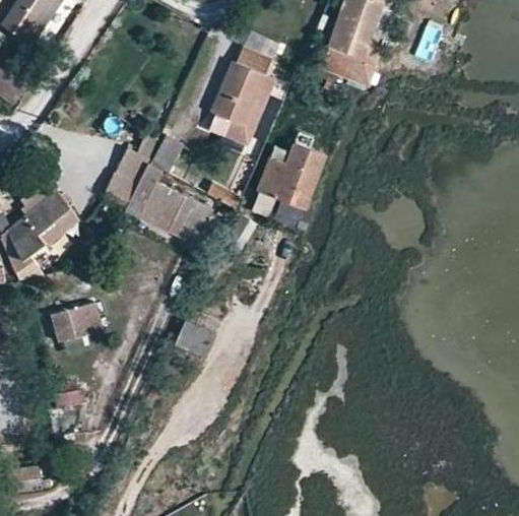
[(16,0),(0,23),(30,45),(59,0),(16,0)]
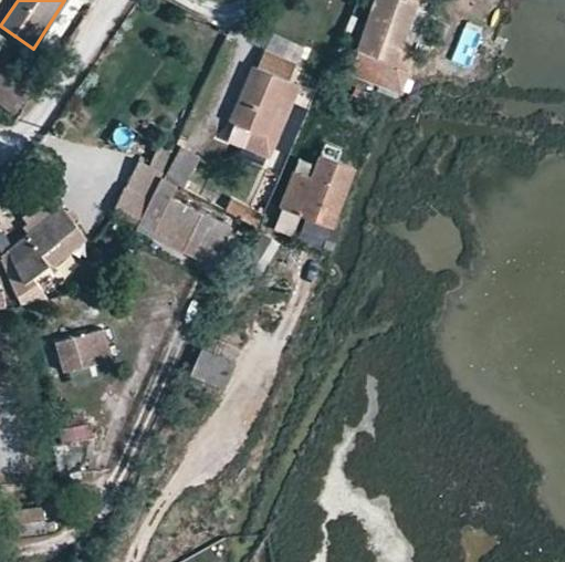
[(414,0),(374,0),(355,51),(394,66),(419,2),(414,0)]
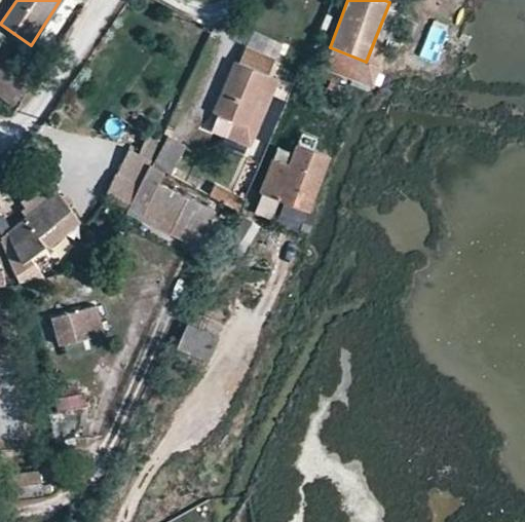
[(274,59),(246,46),(238,62),(233,59),(213,109),(232,116),(247,121),(252,110),(262,115),(277,77),(268,73),(274,59)]
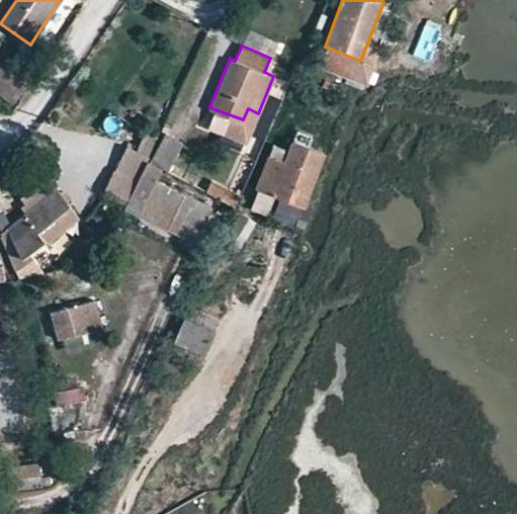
[(0,62),(0,95),(7,101),(21,78),(0,62)]
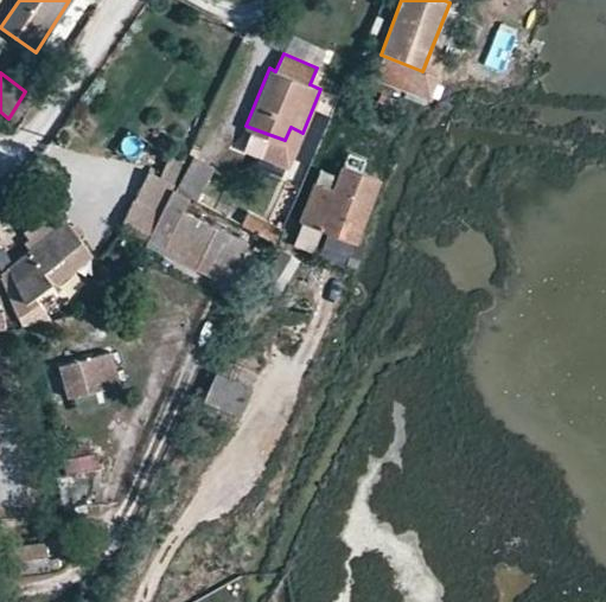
[(285,140),(268,134),(260,155),(288,167),(303,133),(291,127),(285,140)]
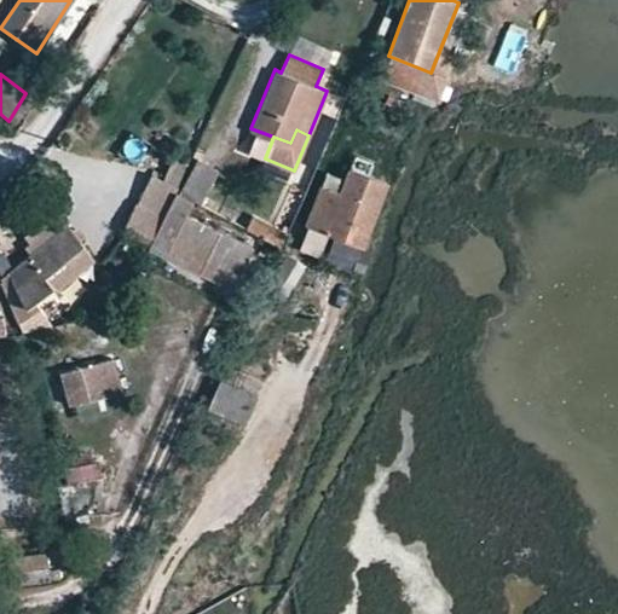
[(195,158),(180,190),(201,201),(215,167),(195,158)]
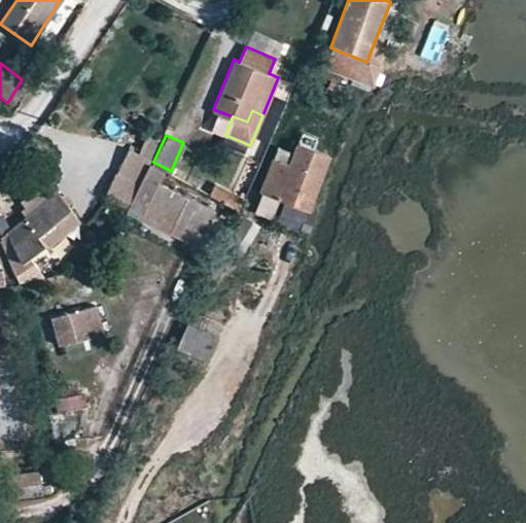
[(271,159),(259,194),(310,211),(329,155),(294,143),(286,165),(271,159)]
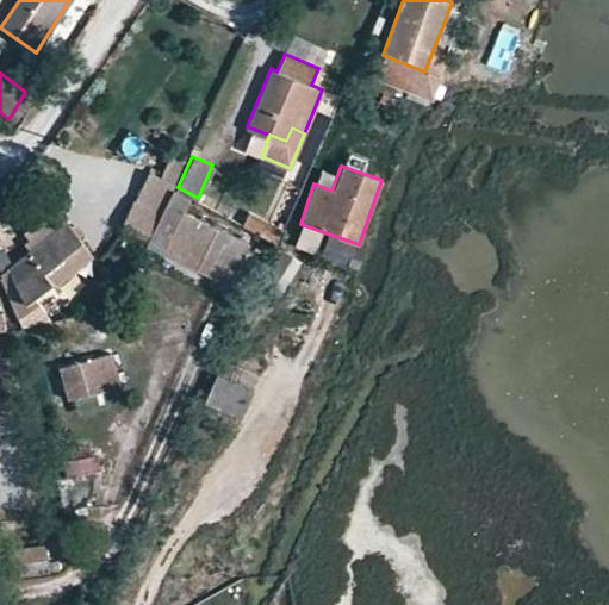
[(168,191),(145,241),(230,282),(248,238),(184,210),(188,199),(168,191)]
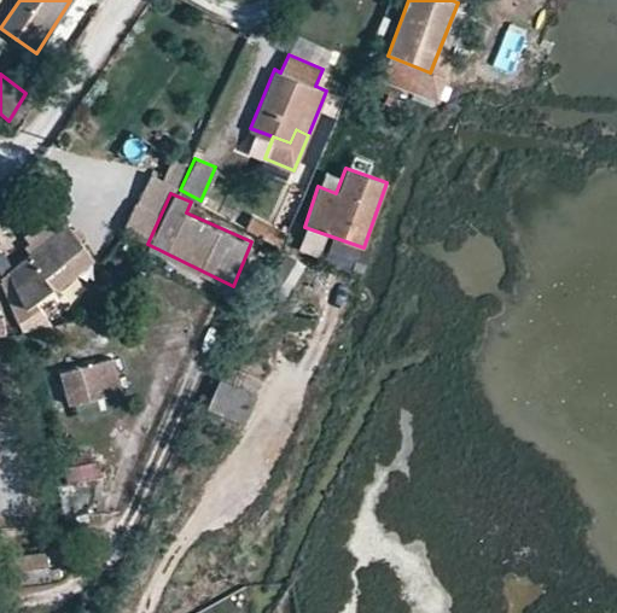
[(251,214),(245,229),(278,247),(285,231),(251,214)]
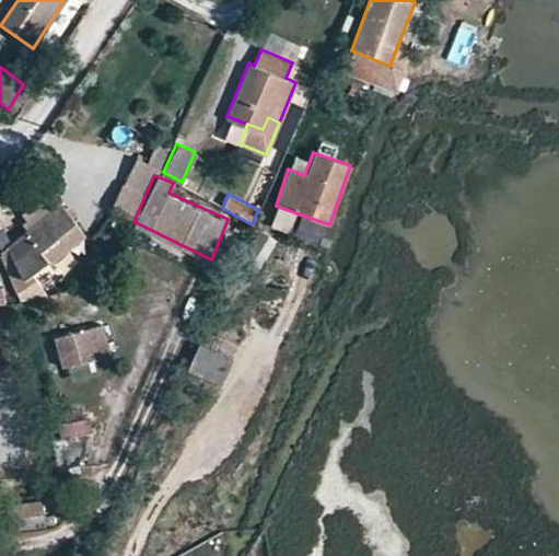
[(118,196),(112,210),(129,220),(136,204),(118,196)]
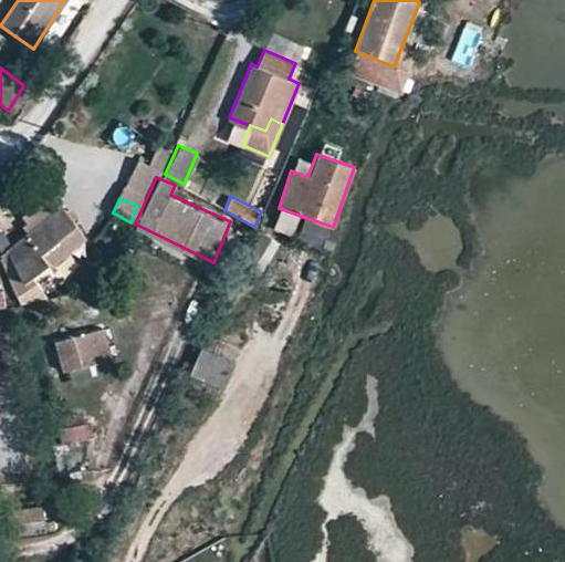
[(8,247),(25,285),(49,264),(44,256),(76,227),(60,208),(8,247)]
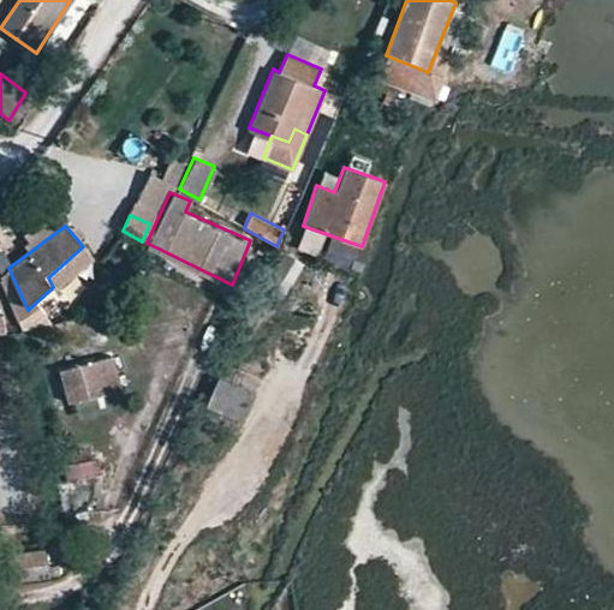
[(83,246),(48,277),(53,287),(58,292),(95,261),(83,246)]
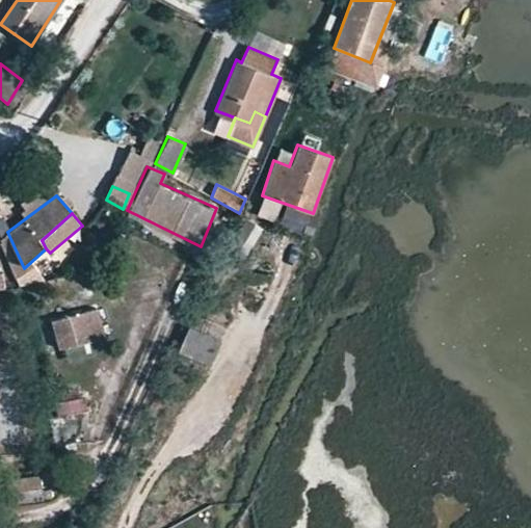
[(238,248),(256,255),(264,231),(245,225),(238,248)]
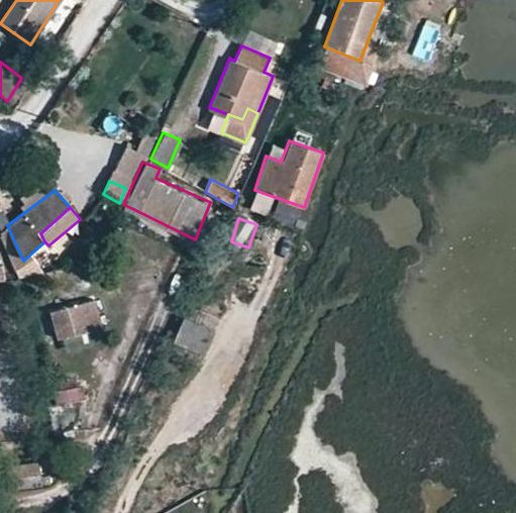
[(54,310),(58,336),(97,329),(93,303),(54,310)]
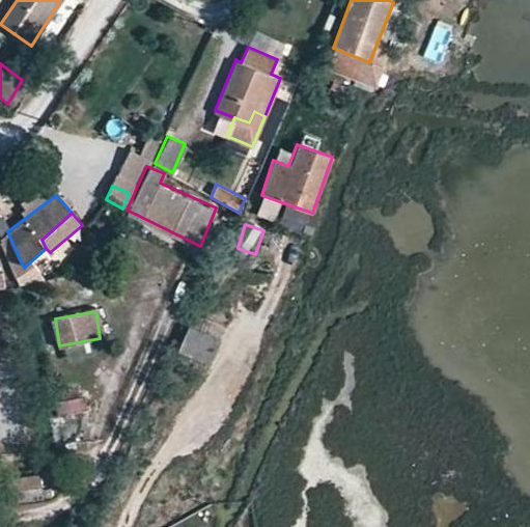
[(208,313),(202,333),(222,338),(228,320),(208,313)]
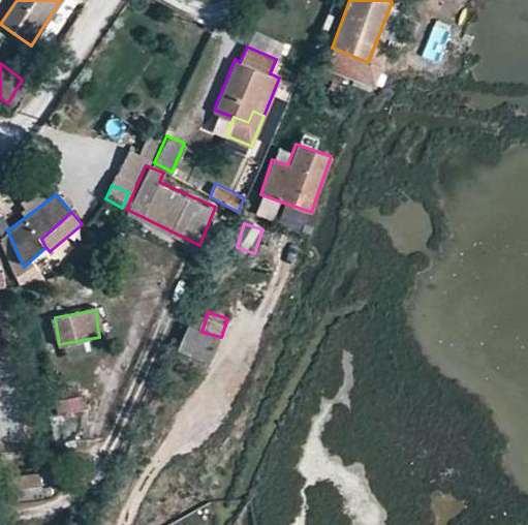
[(191,329),(179,356),(210,370),(222,343),(191,329)]
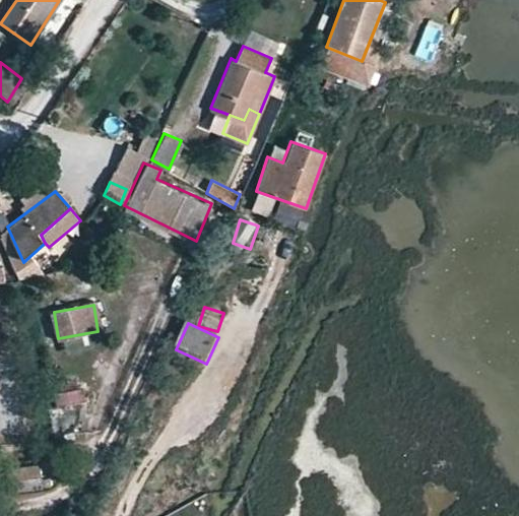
[(0,364),(0,380),(13,380),(13,365),(0,364)]
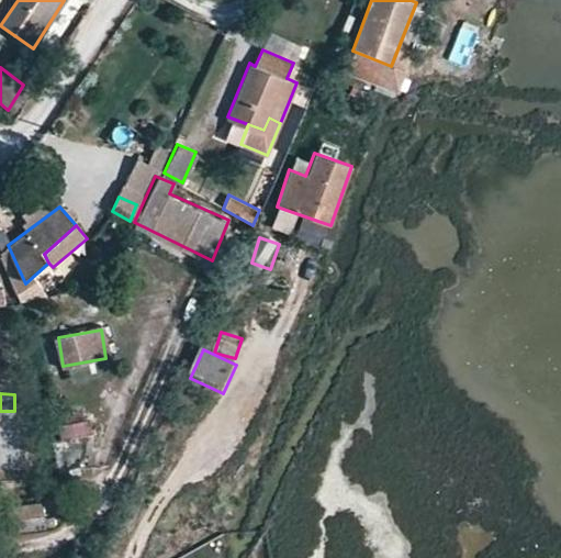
[(56,427),(59,446),(88,441),(85,423),(56,427)]
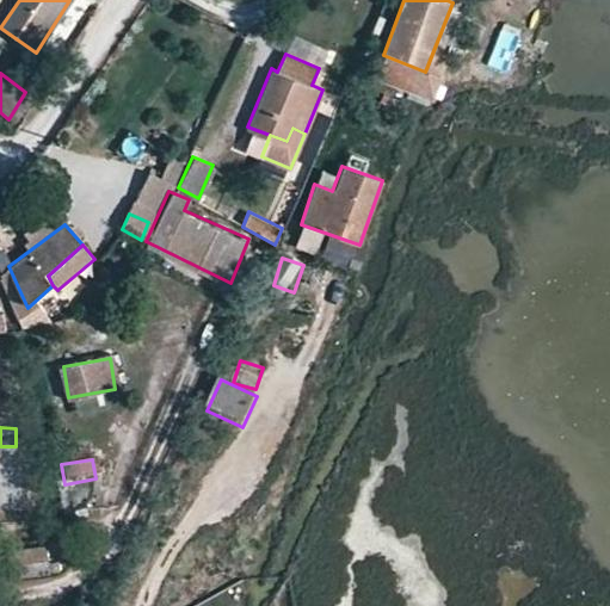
[(10,551),(11,576),(43,574),(42,550),(10,551)]
